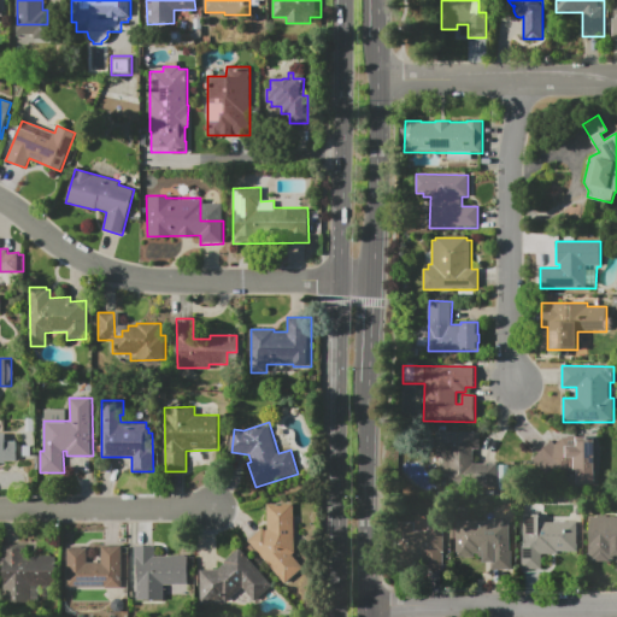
[(435,430),(481,432),(481,451),(474,451),(474,463),(498,464),(498,486),(442,486),(444,454),(435,454),(435,430)]
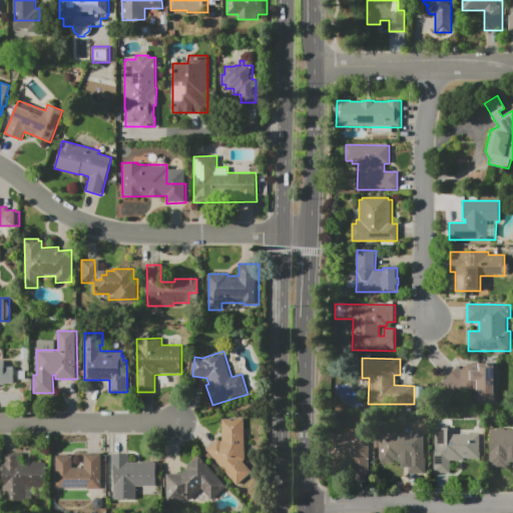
[(0,359),(5,359),(5,367),(14,367),(15,383),(5,383),(5,385),(0,385),(0,359)]
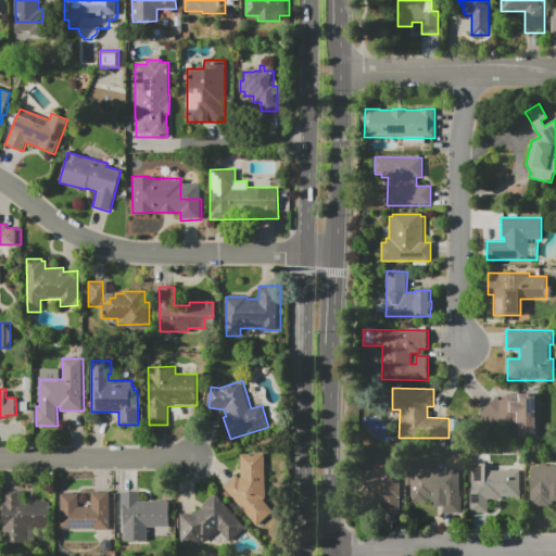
[(479,414),(496,396),(501,401),(505,396),(510,402),(519,402),(519,394),(536,394),(535,437),(519,437),(519,425),(510,425),(507,428),(501,422),(494,429),(479,414)]
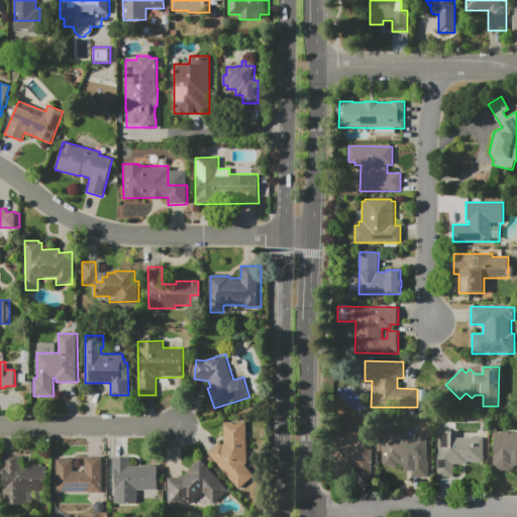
[(248,459),(252,463),(253,462),(259,468),(251,474),(254,477),(239,490),(207,454),(220,442),(223,444),(224,443),(223,422),(246,422),(246,459),(248,459)]
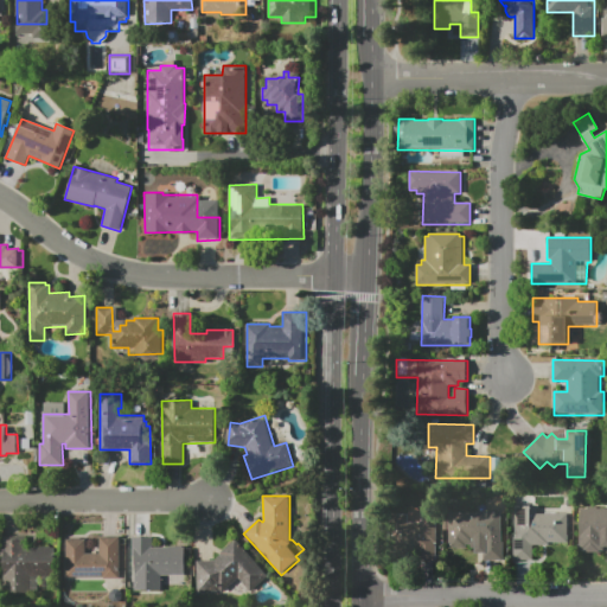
[(515,506),(536,506),(536,513),(567,513),(567,542),(548,542),(548,544),(536,544),(536,560),(515,560),(515,506)]
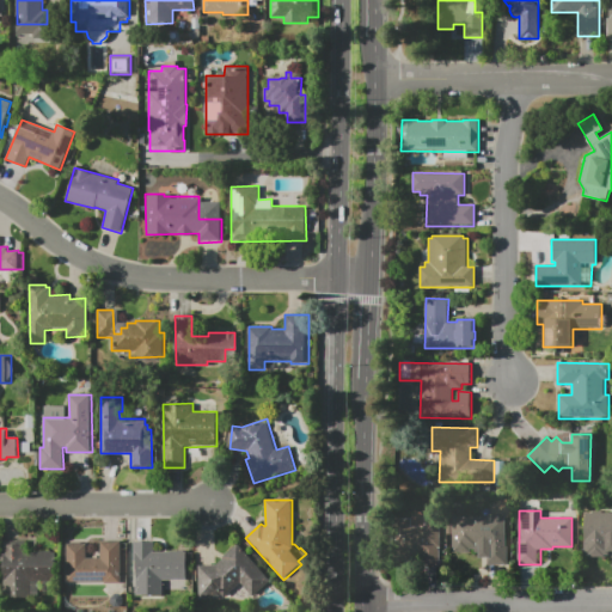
[(611,548),(585,548),(585,512),(592,512),(592,510),(603,510),(603,512),(611,512),(611,548)]
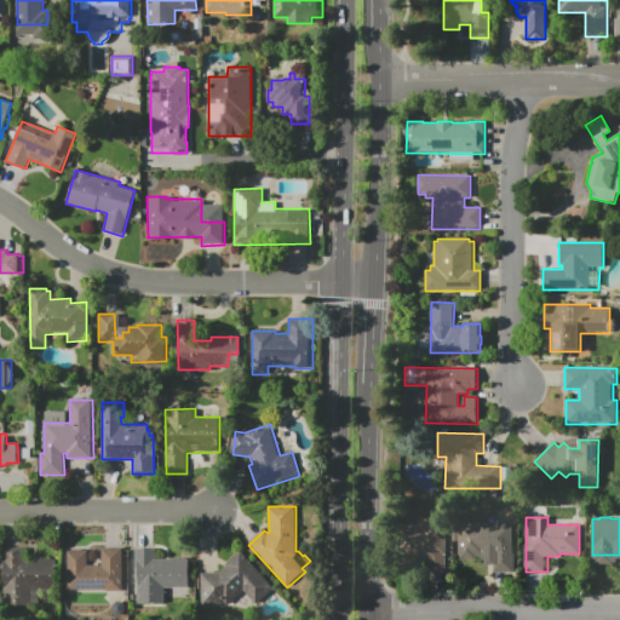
[(399,570),(443,572),(445,521),(428,521),(428,533),(415,533),(415,524),(399,524),(399,570)]
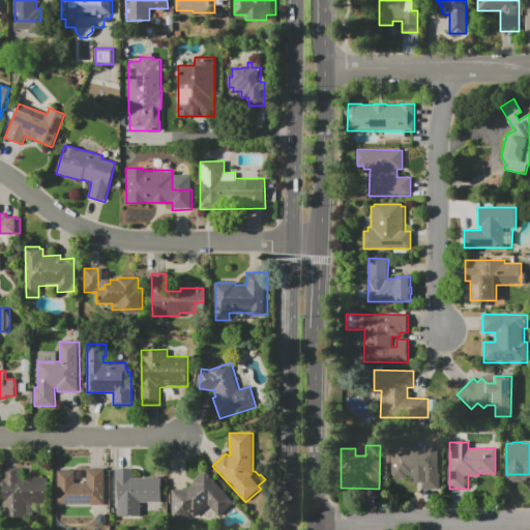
[(391,447),(438,447),(438,472),(439,472),(439,490),(416,490),(417,483),(414,483),(414,479),(410,478),(410,476),(407,476),(407,478),(391,478),(391,447)]
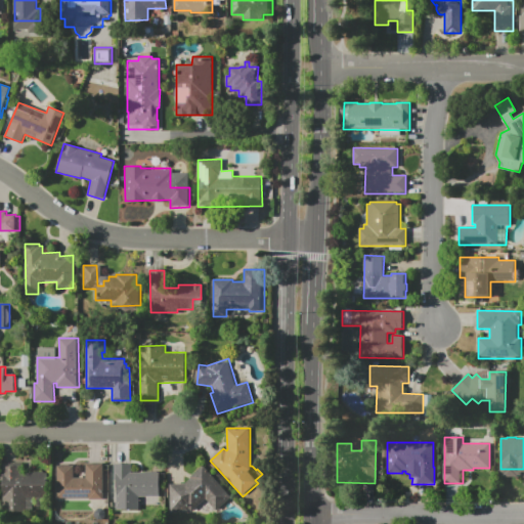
[(2,512),(2,480),(0,480),(0,462),(26,462),(26,471),(47,470),(48,497),(27,497),(27,512),(2,512)]
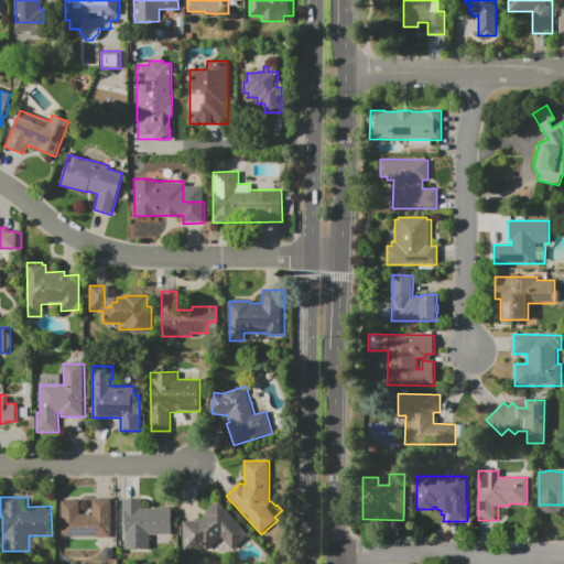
[(111,537),(61,538),(60,499),(79,499),(79,513),(91,513),(91,499),(111,498),(111,537)]
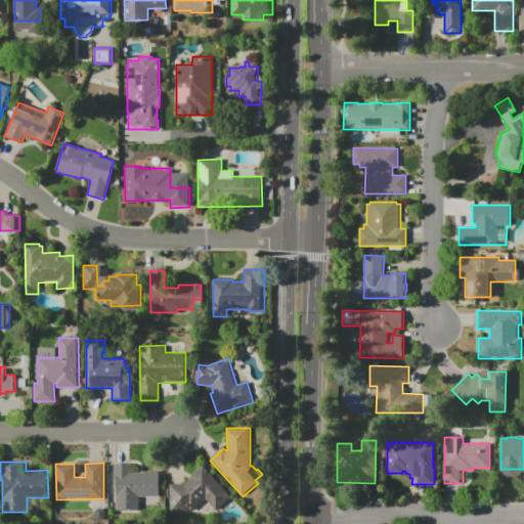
[(139,513),(117,513),(117,479),(115,479),(115,464),(138,464),(138,472),(159,472),(160,496),(139,497),(139,513)]
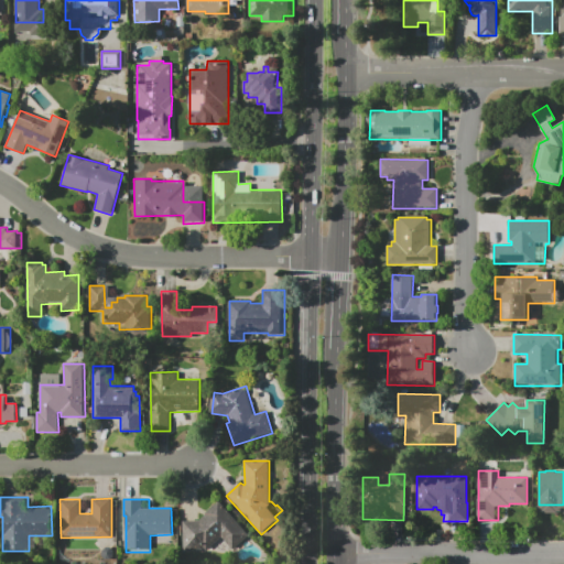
[(212,546),(212,552),(183,552),(183,521),(198,521),(219,501),(250,534),(231,552),(230,550),(226,553),(216,552),(212,546)]
